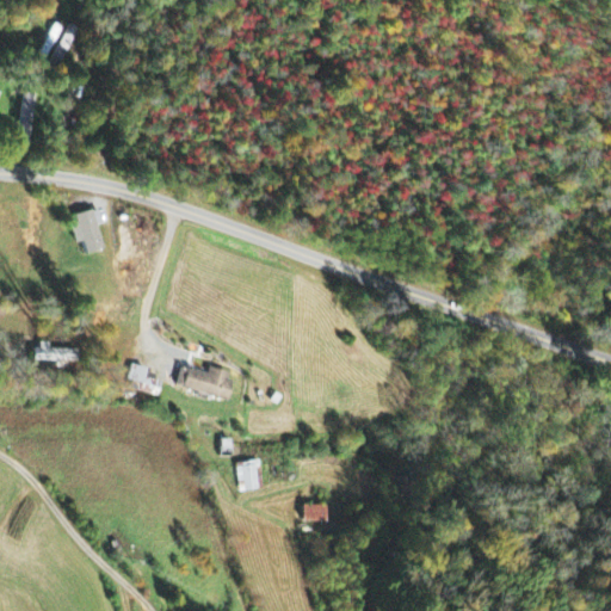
[(19,125),(12,124),(10,137),(18,139),(17,147),(29,148),(36,97),(24,94),(19,125)]
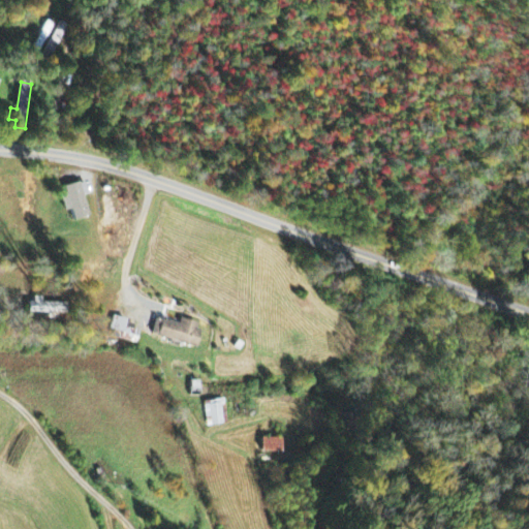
[(85,181),(60,188),(66,211),(70,210),(74,221),(89,216),(83,195),(89,194),(85,181)]
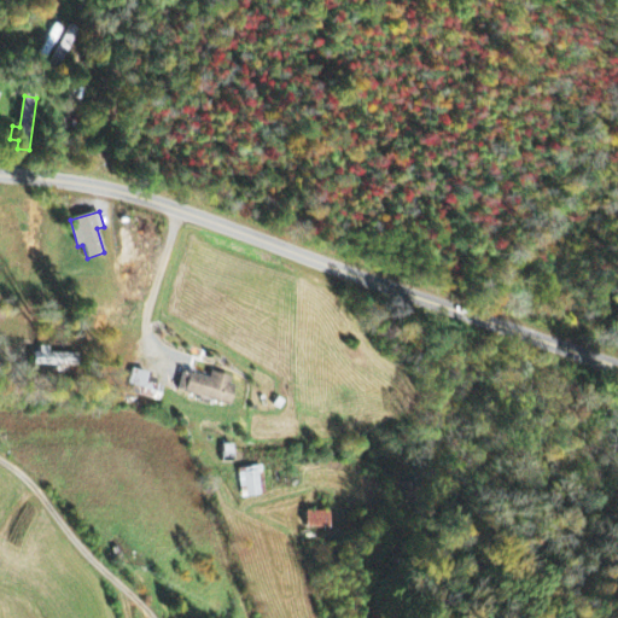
[(75,373),(75,355),(48,355),(48,348),(36,348),(36,367),(54,366),(54,373),(75,373)]
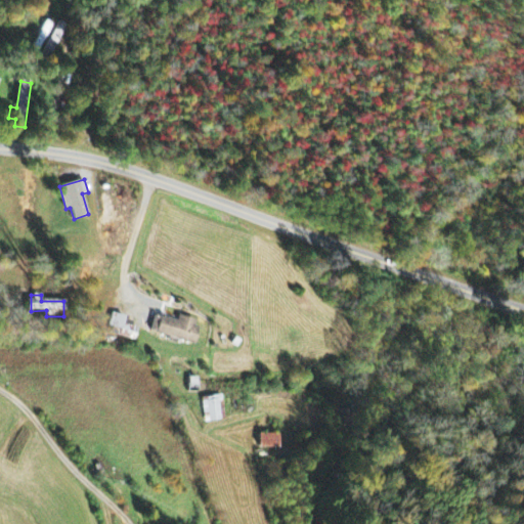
[(125,317),(114,314),(108,335),(134,342),(138,325),(124,322),(125,317)]
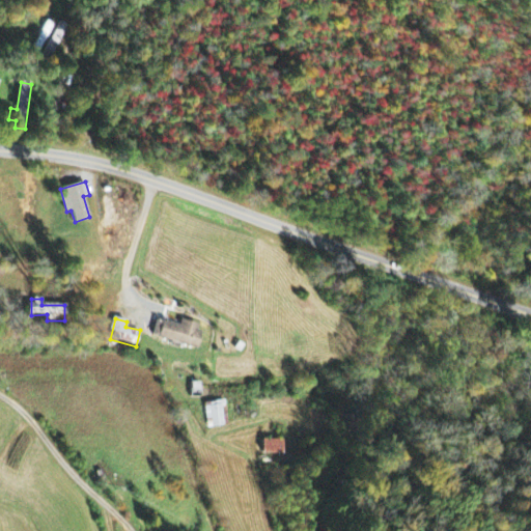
[(180,326),(157,320),(154,338),(197,347),(201,325),(182,320),(180,326)]
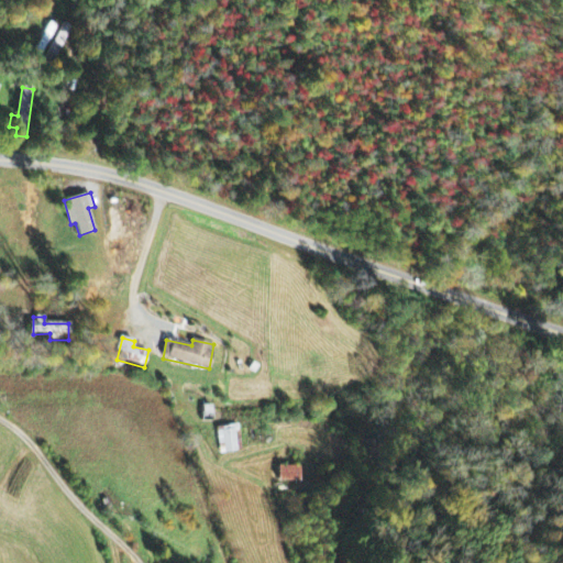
[(221,455),(243,452),(239,424),(217,429),(221,455)]
